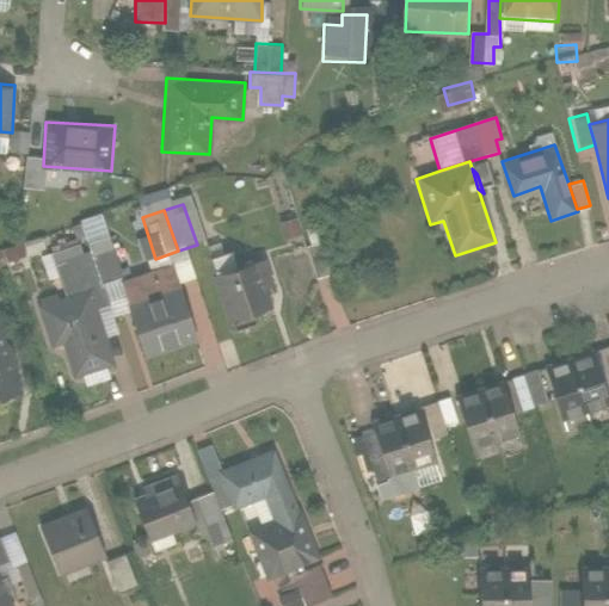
[(99,243),(115,237),(106,216),(91,222),(99,243)]
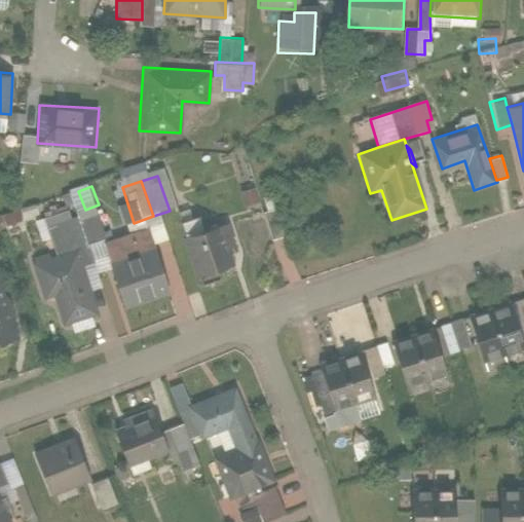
[(92,218),(73,224),(82,250),(101,243),(92,218)]
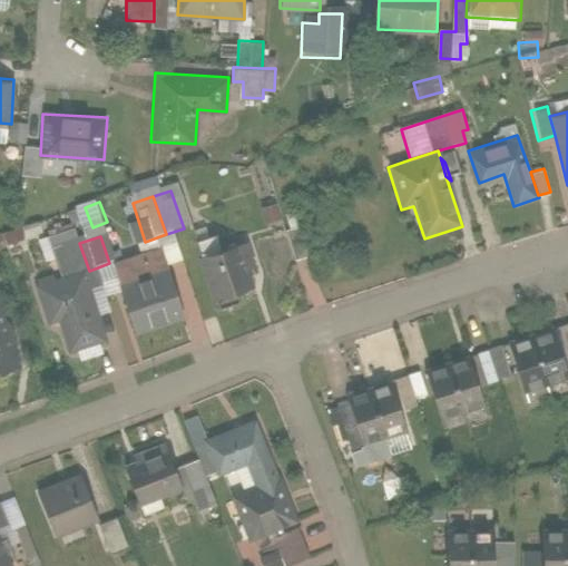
[(293,241),(281,245),(289,271),(301,266),(293,241)]
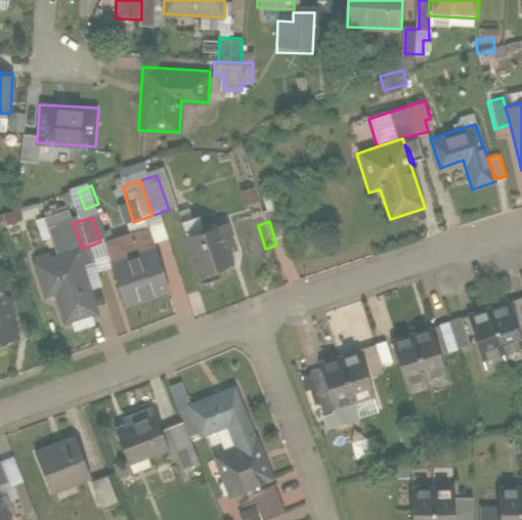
[(43,234),(52,265),(74,258),(79,274),(88,271),(82,256),(79,257),(70,226),(43,234)]
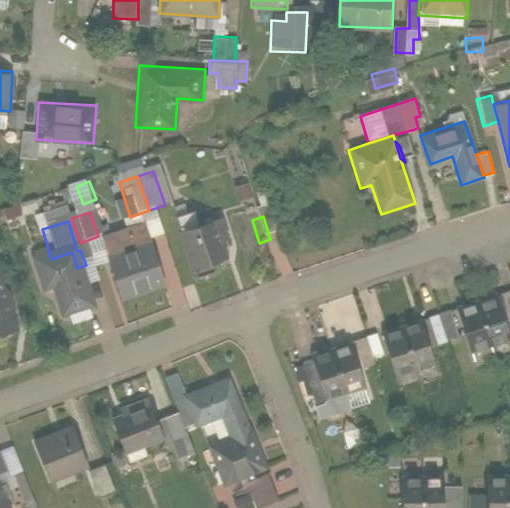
[(92,241),(117,307),(159,292),(136,227),(93,242),(92,241)]
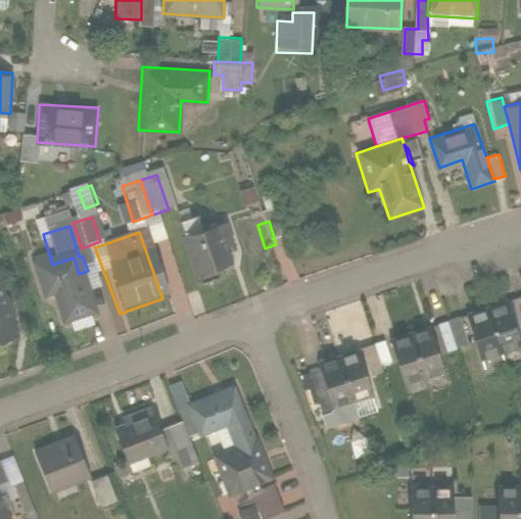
[(178,247),(190,284),(225,273),(220,257),(228,255),(221,234),(178,247)]
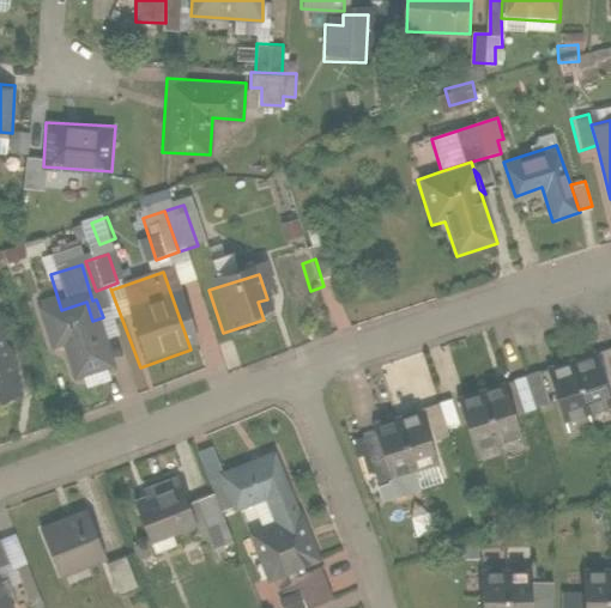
[(61,310),(31,320),(44,362),(55,359),(67,397),(113,383),(92,321),(86,302),(61,310)]
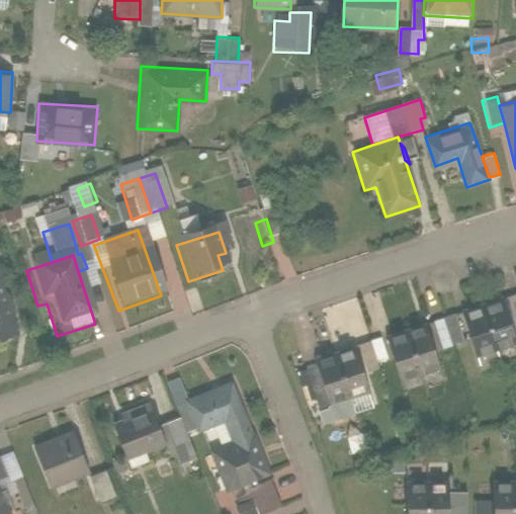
[(0,347),(25,339),(0,261),(0,347)]
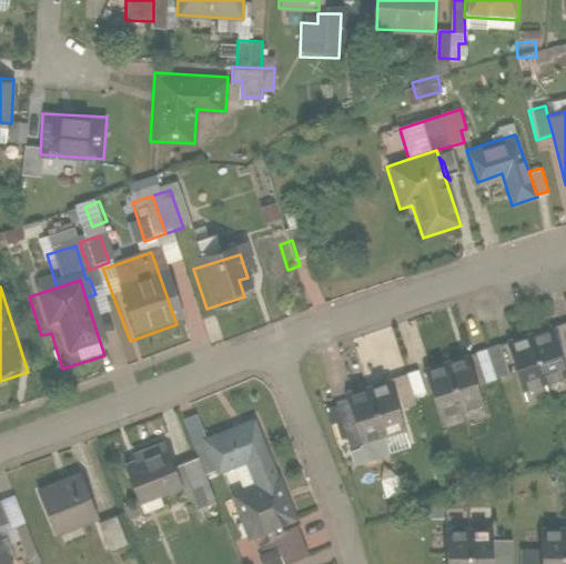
[(565,356),(555,322),(508,336),(523,383),(565,370),(565,356)]
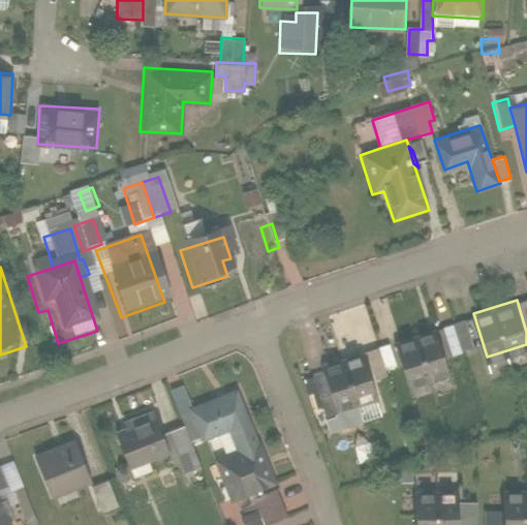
[(465,318),(455,322),(465,350),(476,346),(465,318)]
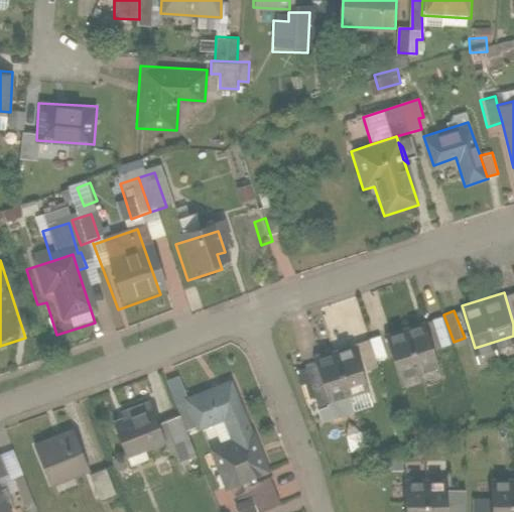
[(454,342),(443,314),(432,318),(442,346),(454,342)]
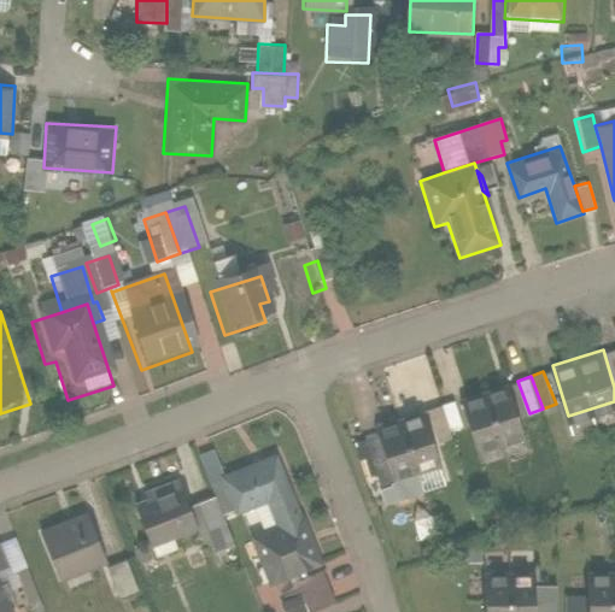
[(511,382),(464,399),(482,453),(531,436),(511,382)]
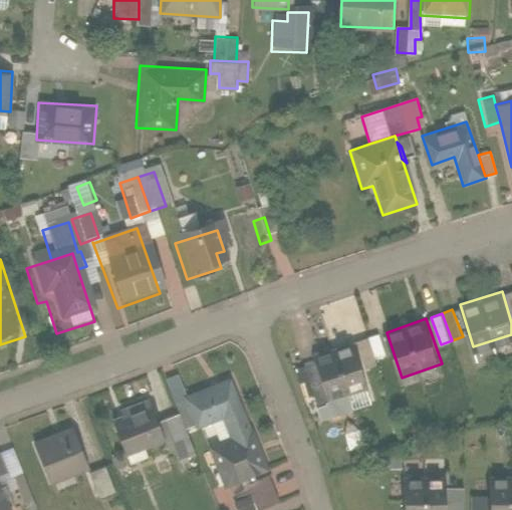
[(368,336),(354,340),(364,371),(369,369),(368,365),(376,362),(368,336)]
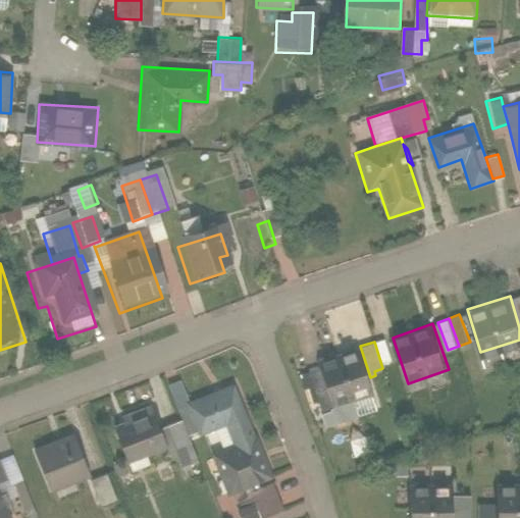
[(360,346),(310,362),(331,422),(379,405),(370,377),(360,346)]
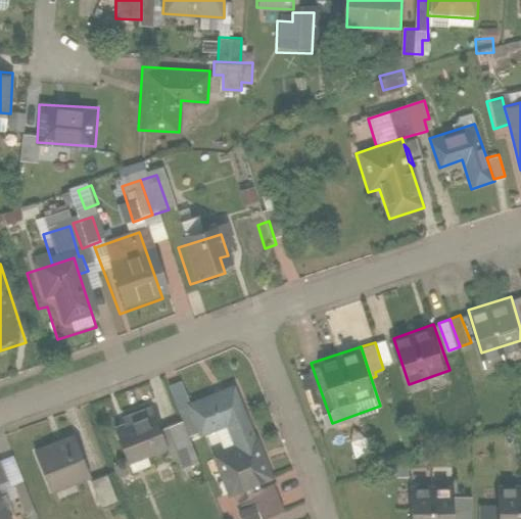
[(224,428),(247,419),(234,386),(193,403),(203,429),(222,422),(224,428)]
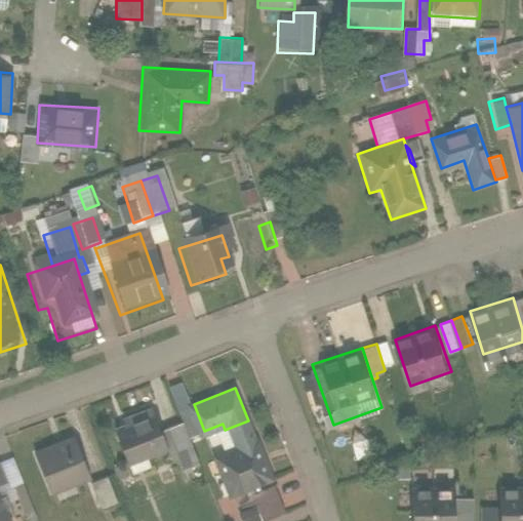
[(123,426),(114,430),(126,464),(168,447),(170,452),(189,445),(180,424),(160,431),(150,406),(139,410),(143,416),(127,423),(125,415),(120,416),(123,426)]
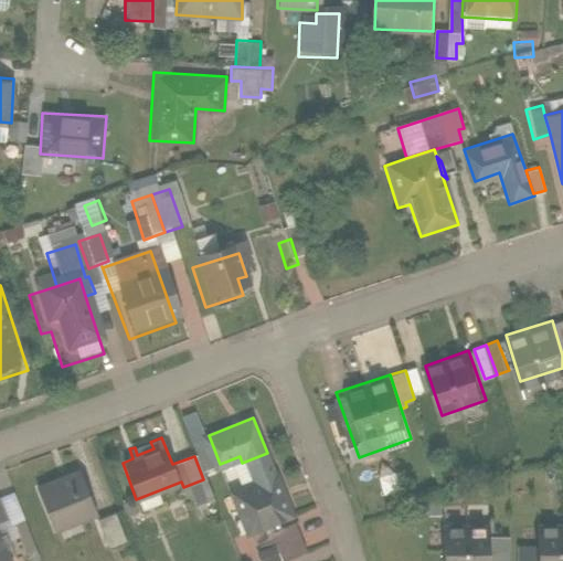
[(245,535),(291,516),(267,453),(242,463),(253,490),(231,499),(245,535)]
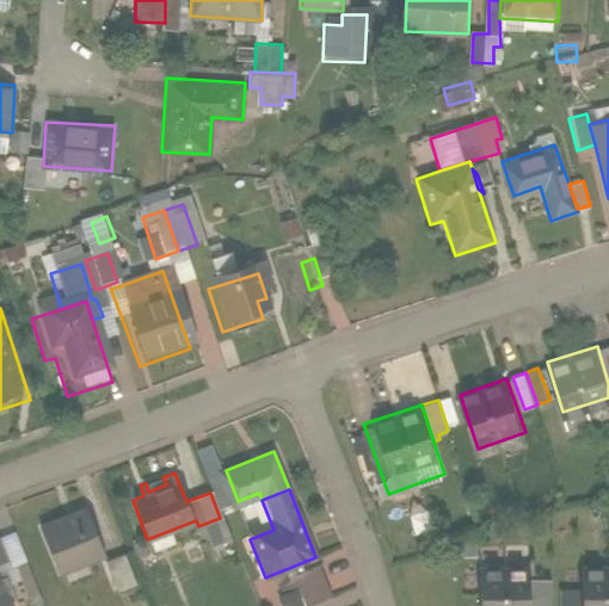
[(91,506),(43,525),(65,575),(111,556),(91,506)]
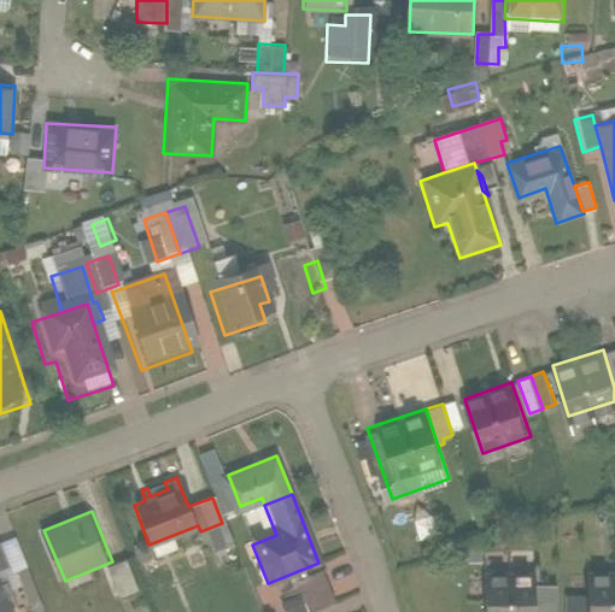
[(17,535),(0,541),(0,571),(9,568),(12,576),(31,568),(17,535)]
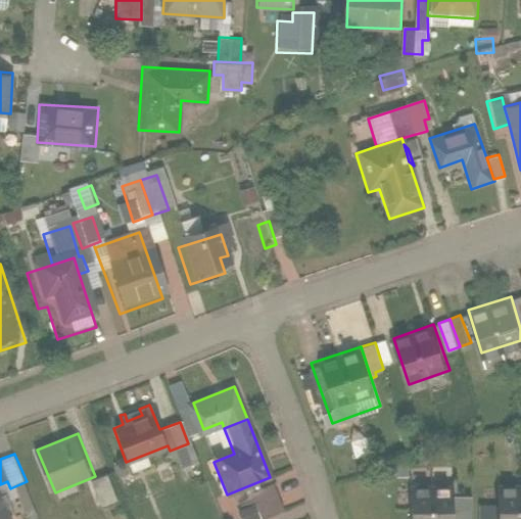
[(105,474),(91,481),(102,507),(117,500),(105,474)]
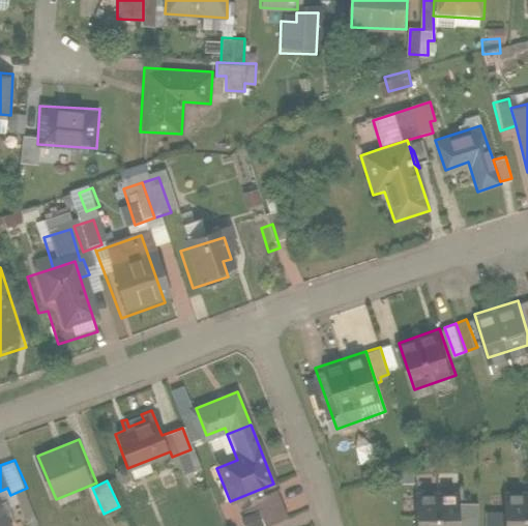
[(527,486),(502,487),(501,525),(527,525),(527,486)]
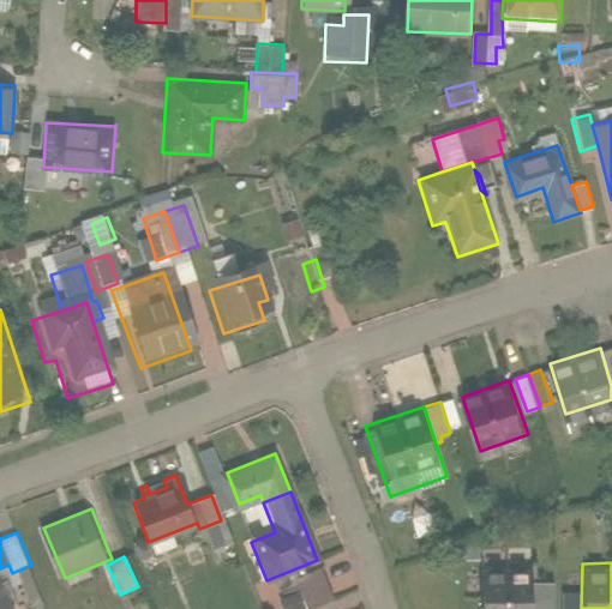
[(532,565),(483,565),(483,608),(545,608),(545,589),(532,589),(532,565)]
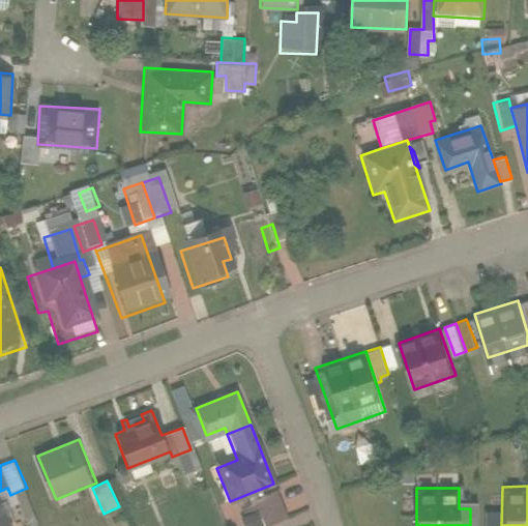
[(257,513),(242,519),(245,525),(261,525),(264,525),(271,525),(290,519),(277,489),(252,499),(257,513)]
